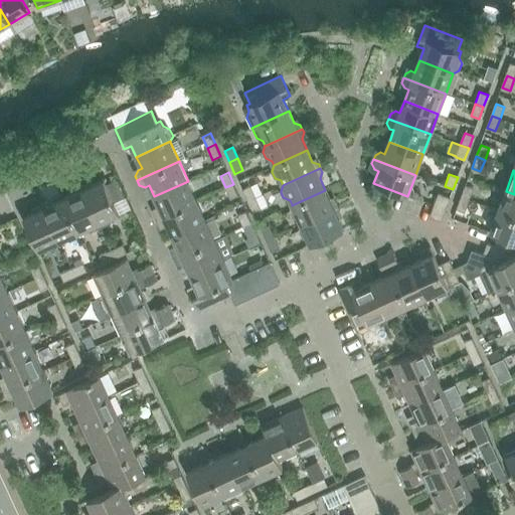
[(86,184),(81,186),(101,227),(112,222),(114,216),(119,213),(105,180),(92,186),(86,184)]
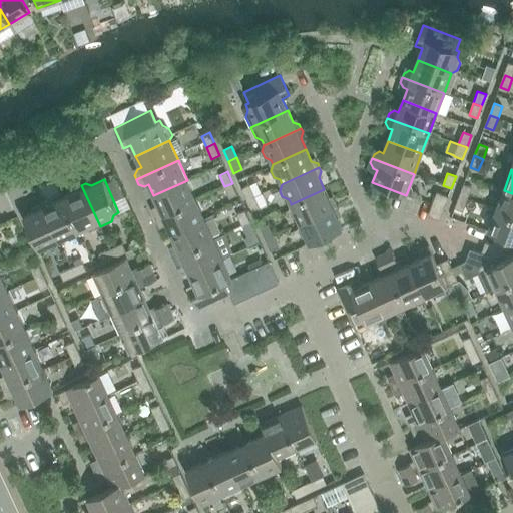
[(152,214),(154,219),(196,199),(187,180),(153,195),(159,207),(155,208),(152,214)]
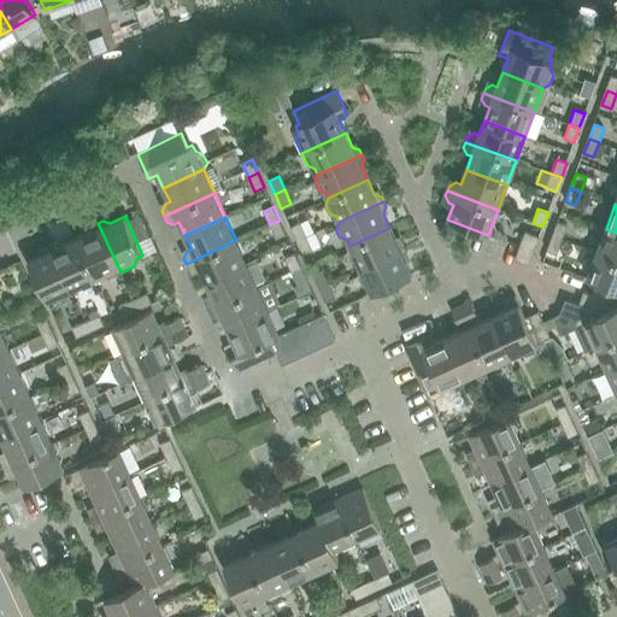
[(280,221),(270,224),(276,239),(286,234),(280,221)]
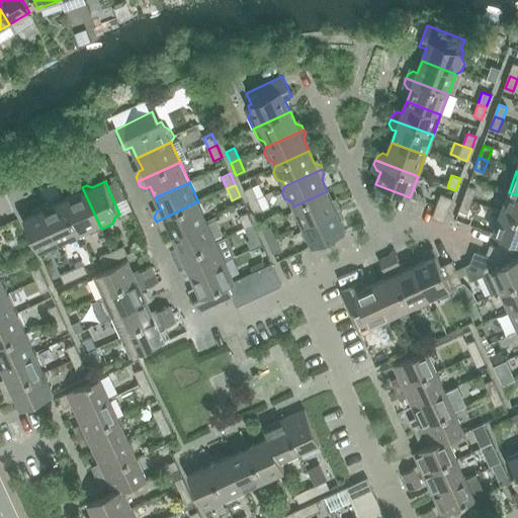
[(463,198),(471,201),(477,189),(468,186),(463,198)]
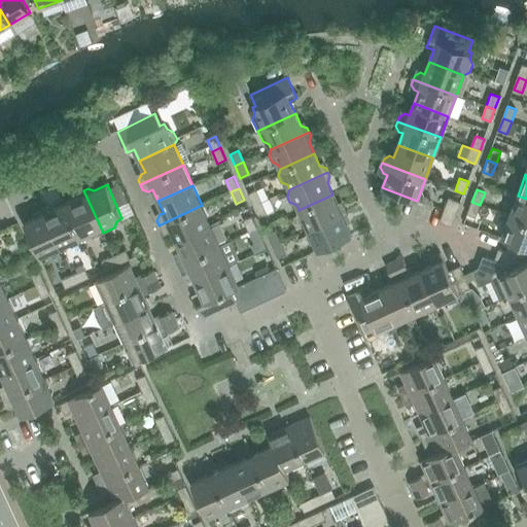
[(77,199),(65,204),(80,238),(81,238),(85,236),(92,238),(103,233),(83,190),(79,191),(77,199)]
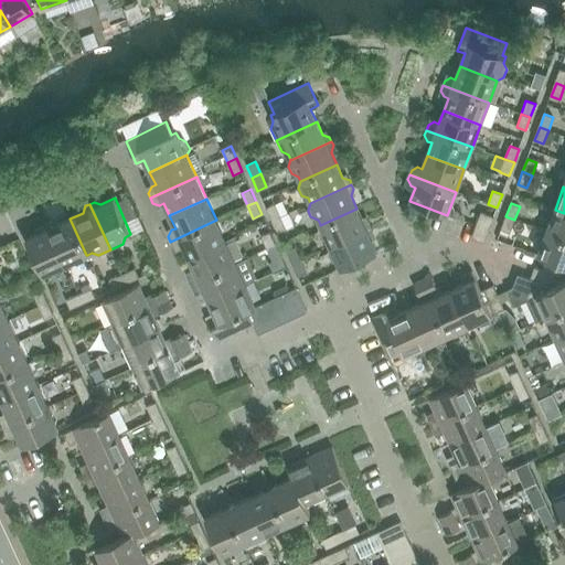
[(266,208),(272,221),(280,216),(275,204),(266,208)]
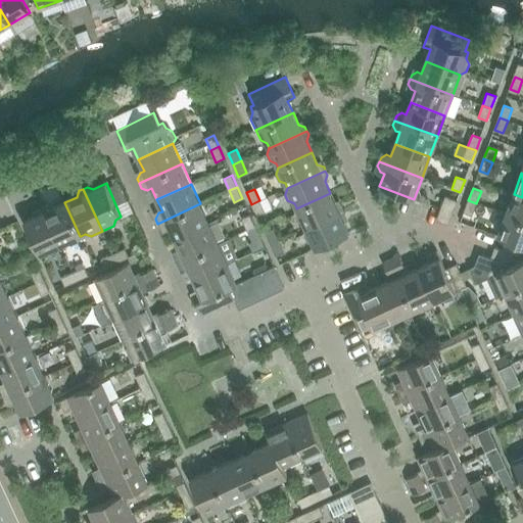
[(303,224),(305,228),(343,210),(342,206),(335,204),(330,193),(296,208),(296,207),(294,215),(296,221),(303,224)]
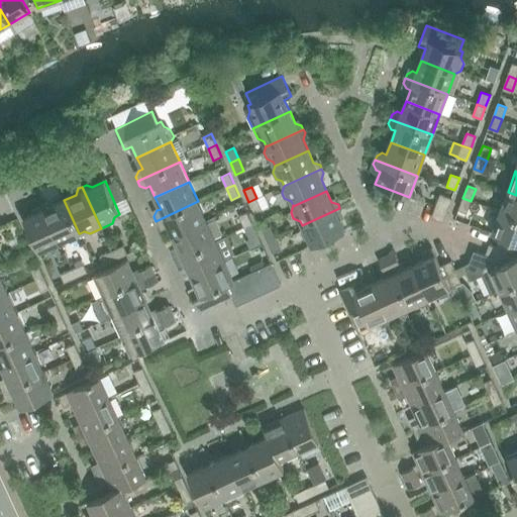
[(501,212),(516,218),(516,195),(508,192),(501,212)]
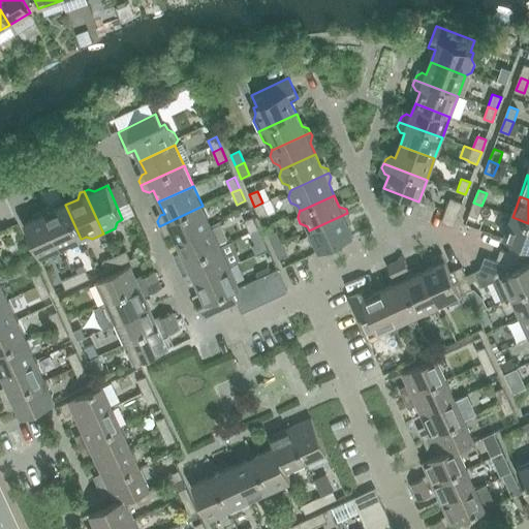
[(449,198),(441,223),(454,227),(462,204),(449,198)]
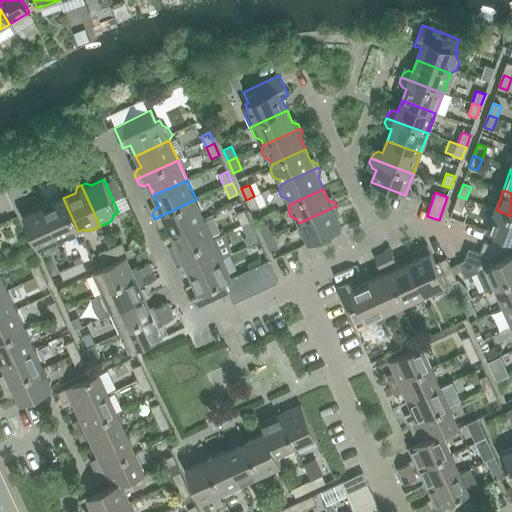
[(254,196),(246,200),(252,211),(260,208),(254,196)]
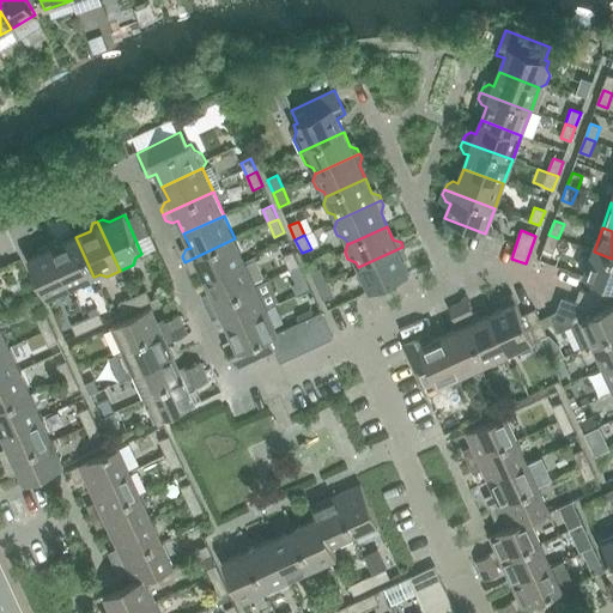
[(558,238),(548,235),(544,249),(553,253),(558,238)]
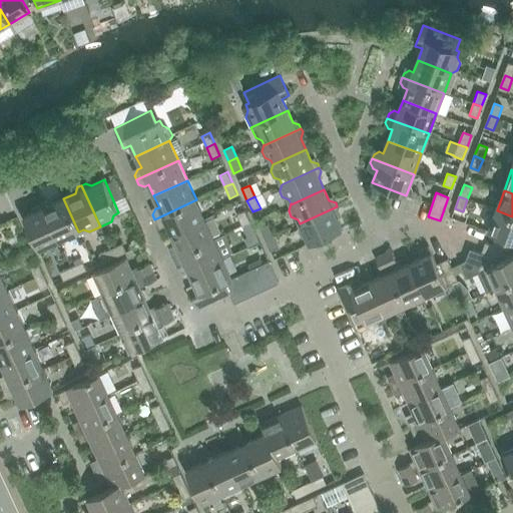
[(45,201),(42,203),(59,240),(63,238),(69,240),(76,237),(79,231),(78,231),(63,198),(52,203),(45,201)]
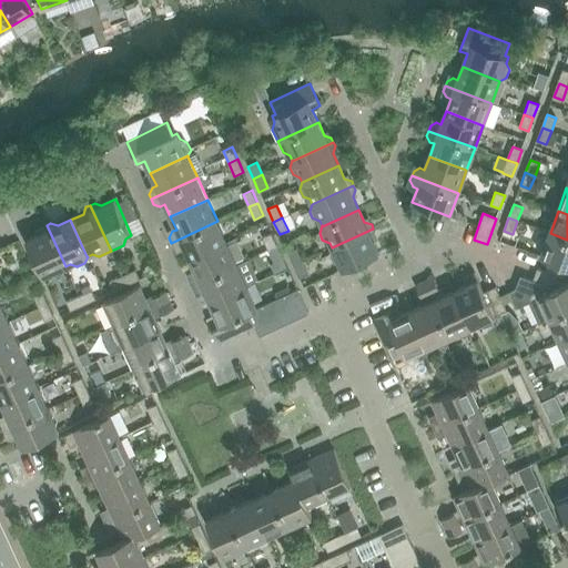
[(184,247),(191,260),(227,243),(217,221),(171,243),(174,247),(180,250),(184,247)]
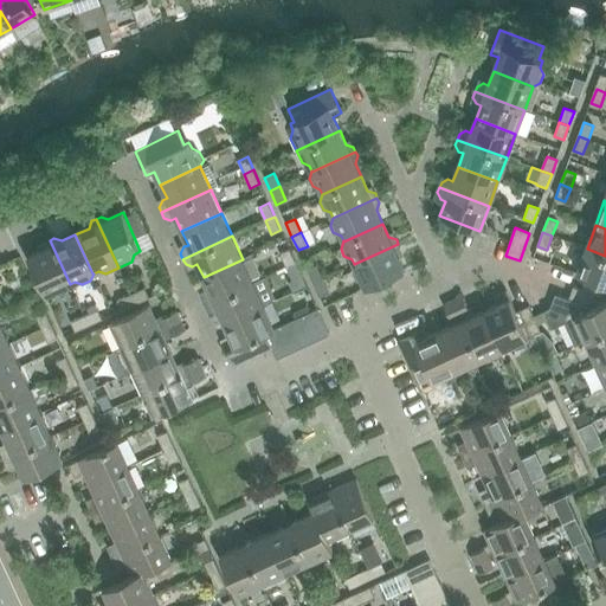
[(70,284),(50,240),(45,242),(42,250),(27,256),(45,295),(51,292),(59,295),(68,291),(70,284)]
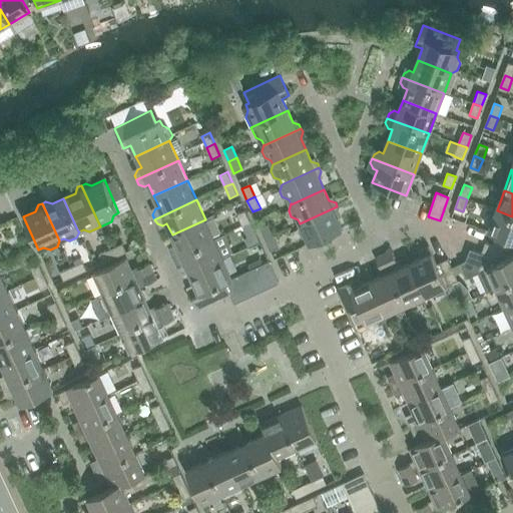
[(300,223),(298,229),(301,236),(307,238),(310,244),(342,229),(337,217),(339,210),(337,206),(300,223)]
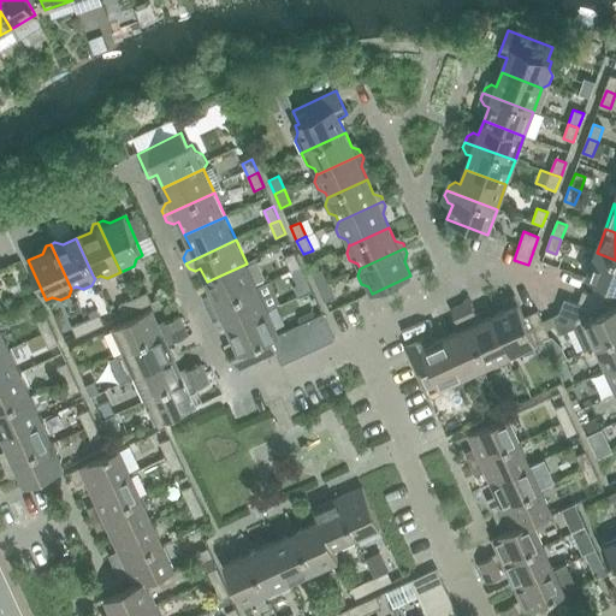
[(285,258),(291,272),(301,267),(295,253),(285,258)]
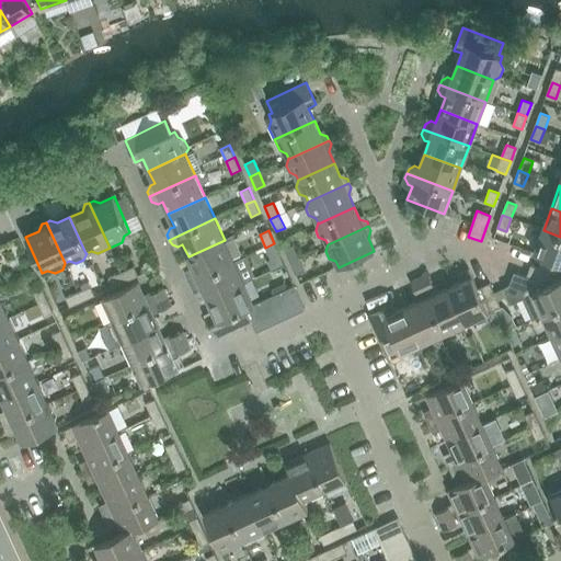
[(535,253),(542,256),(560,263),(560,237),(544,230),(535,253)]
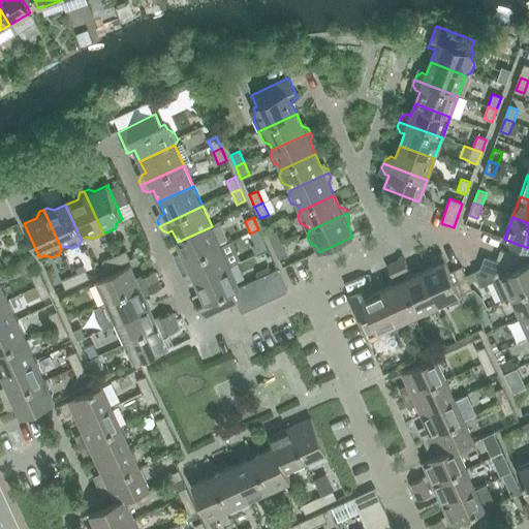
[(177,261),(179,267),(221,247),(212,226),(178,242),(183,254),(179,256),(177,261)]
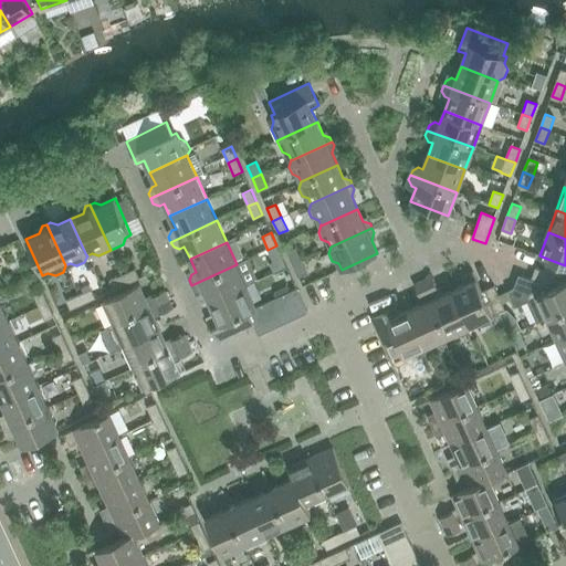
[(276,245),(268,250),(273,262),(282,258),(276,245)]
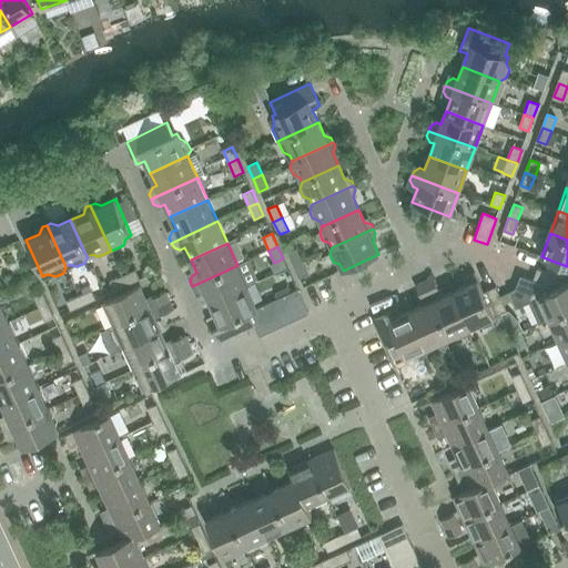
[(287,253),(294,265),(303,262),(296,249),(287,253)]
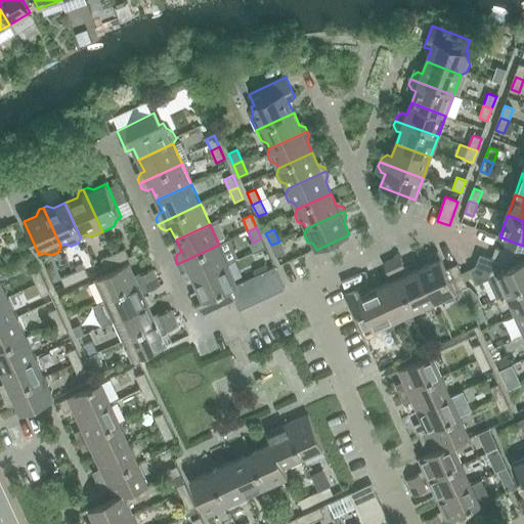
[(523,258),(523,246),(507,239),(503,251),(523,258)]
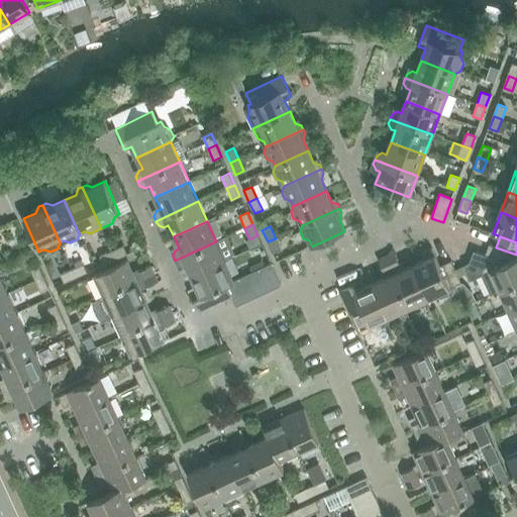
[(276,238),(268,241),(273,253),(281,249),(276,238)]
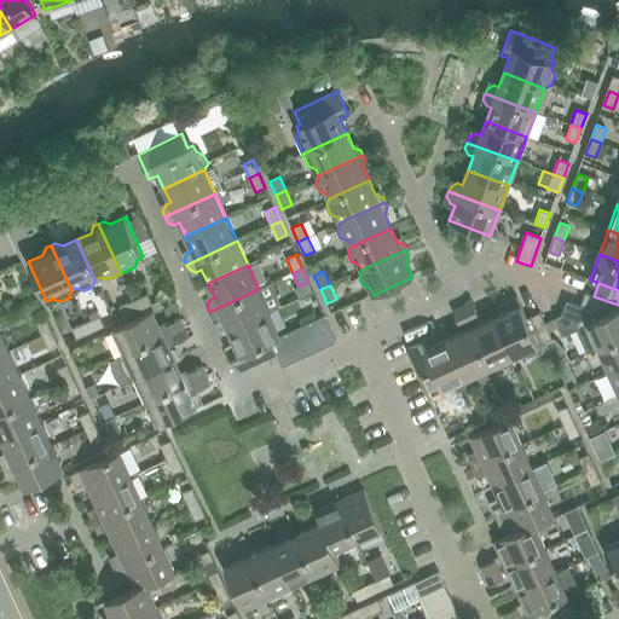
[(224,318),(230,331),(270,312),(259,289),(209,312),(212,317),(219,319),(224,318)]
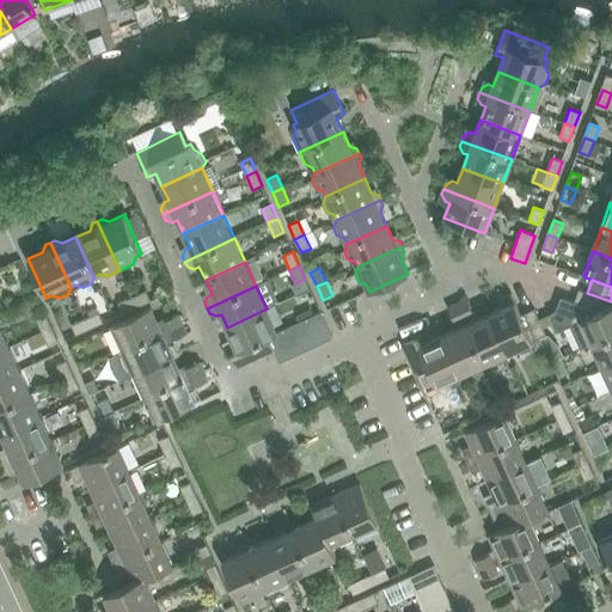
[(579,289),(574,303),(597,312),(611,304),(611,301),(587,293),(579,289)]
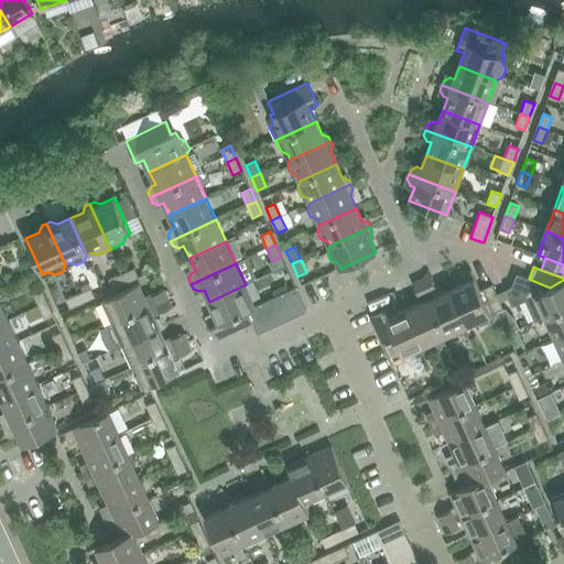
[(121,274),(126,283),(138,278),(134,269),(121,274)]
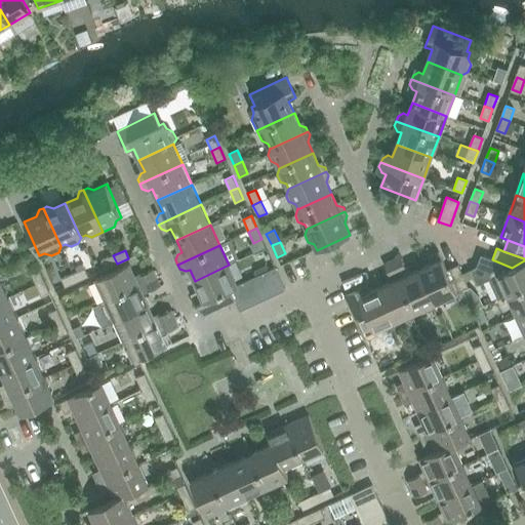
[(432,264),(420,269),(436,303),(437,301),(441,300),(447,303),(454,299),(456,292),(469,287),(457,265),(446,270),(442,258),(438,252),(429,256),(432,264)]
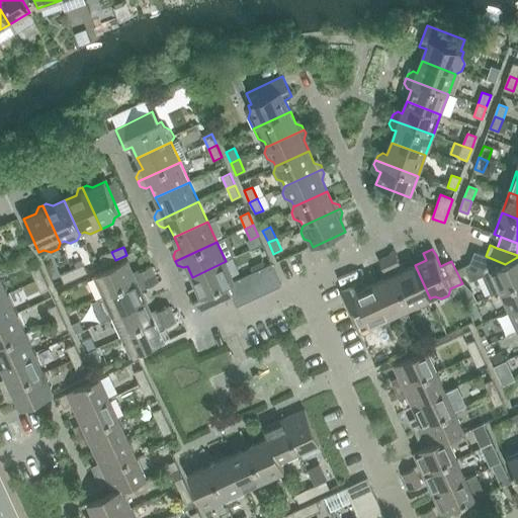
[(115,260),(111,252),(100,257),(103,265),(115,260)]
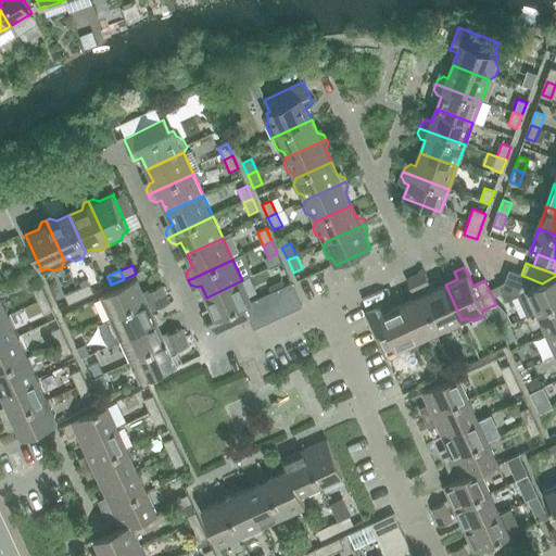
[(555,276),(542,283),(521,275),(509,270),(505,283),(500,286),(506,302),(518,297),(528,317),(538,313),(555,303),(555,276)]
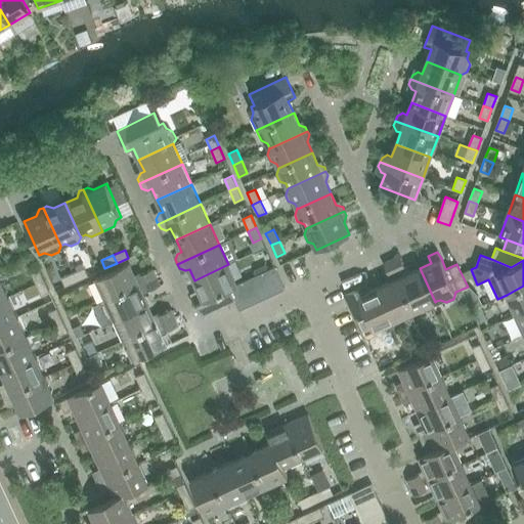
[(400,256),(392,260),(416,311),(420,309),(426,311),(433,308),(435,302),(420,268),(407,273),(400,256)]
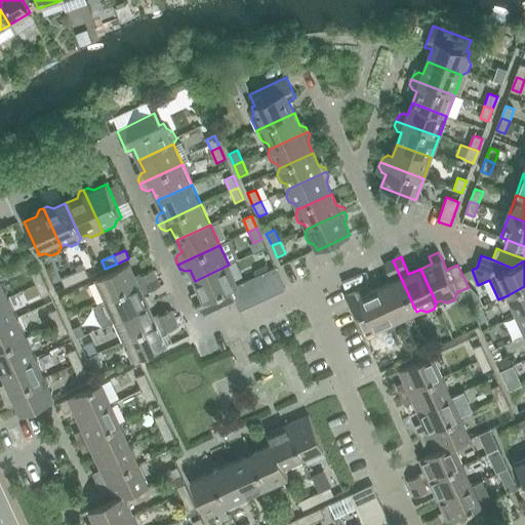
[(393,282),(380,287),(396,321),(400,319),(407,321),(414,318),(416,312),(393,260),(385,265),(393,282)]
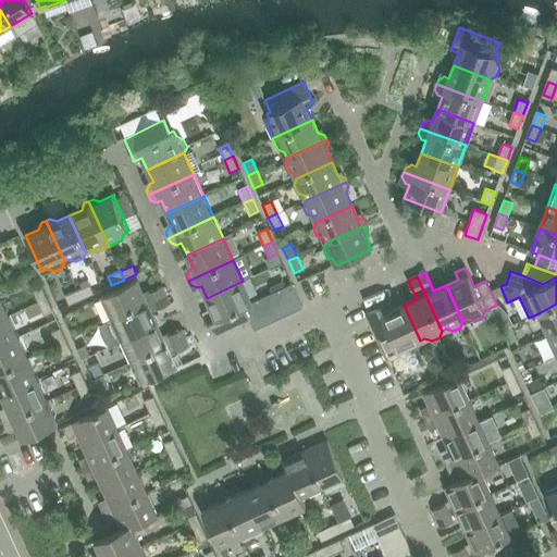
[(101,297),(111,320),(165,295),(161,286),(143,295),(136,281),(101,297)]
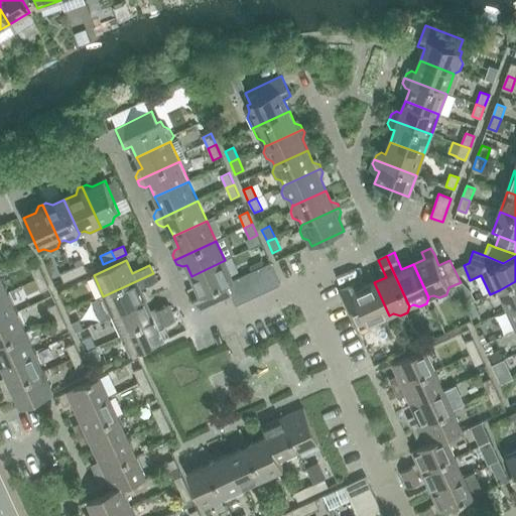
[(225,260),(191,276),(197,287),(188,291),(192,300),(198,311),(231,295),(226,285),(234,281),(234,280),(225,260)]
